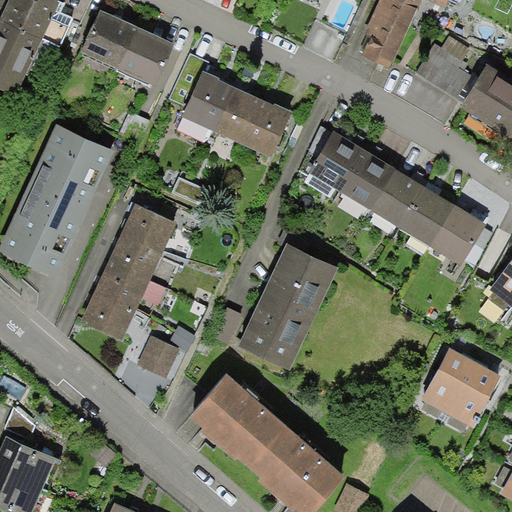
[(59,1),(56,0),(7,0),(6,4),(0,15),(0,89),(16,96),(59,1)]
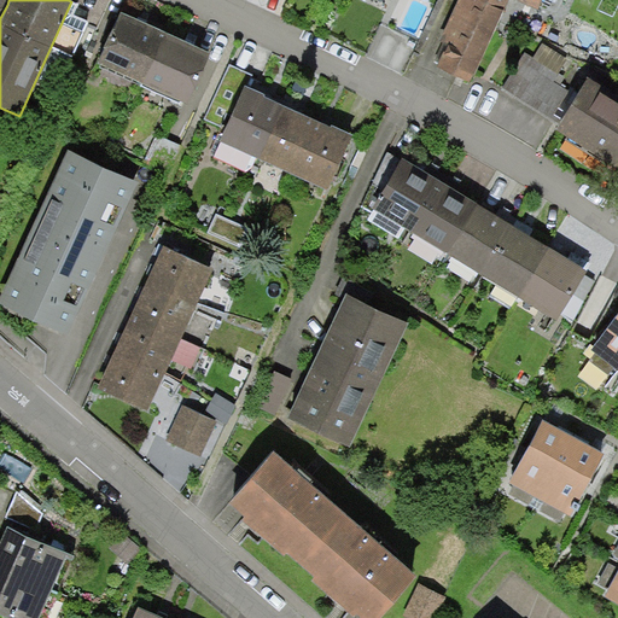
[(509,0),(508,0),(449,0),(425,45),(471,70),(509,0)]
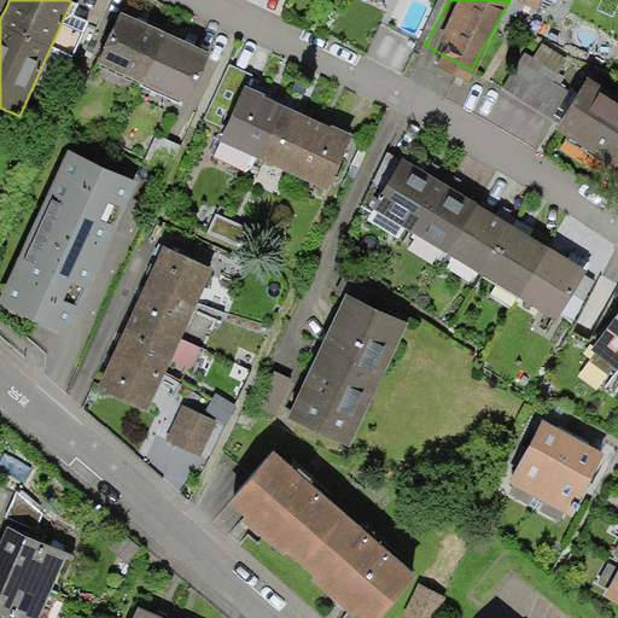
[(554,0),(509,0),(546,18),(554,0)]
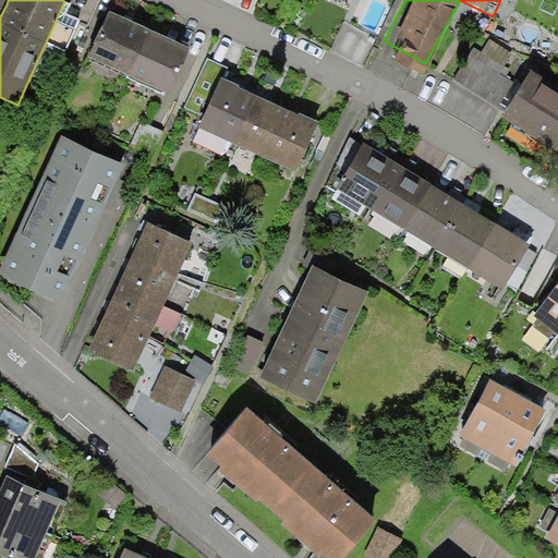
[(126,20),(109,11),(87,59),(167,95),(189,48),(170,39),(126,20)]
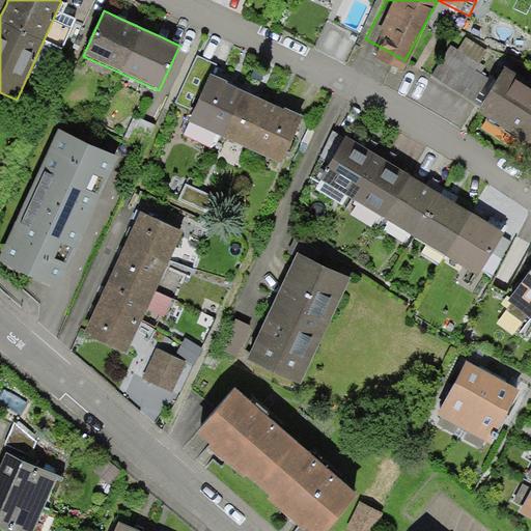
[(496,67),(453,42),(431,78),(473,104),(496,67)]
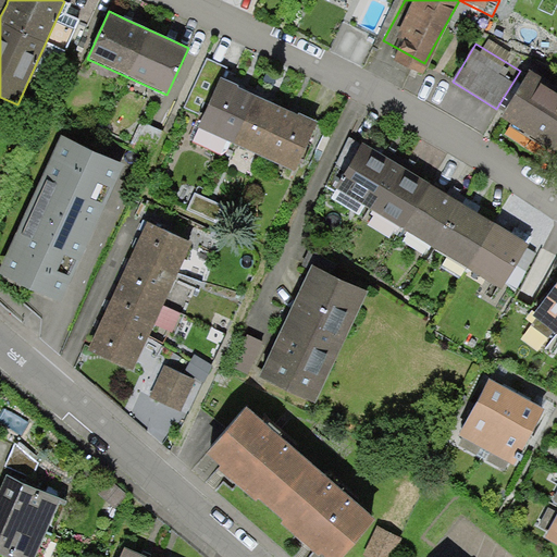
[(226,67),(207,59),(185,108),(199,114),(194,126),(296,171),(319,121),(295,110),(269,99),(236,84),(222,77),(226,67)]
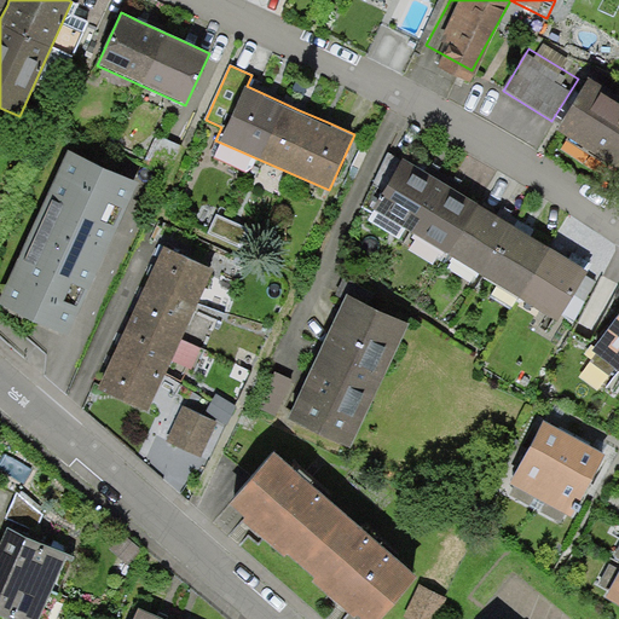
[(618,102),(582,80),(554,125),(618,163),(618,102)]
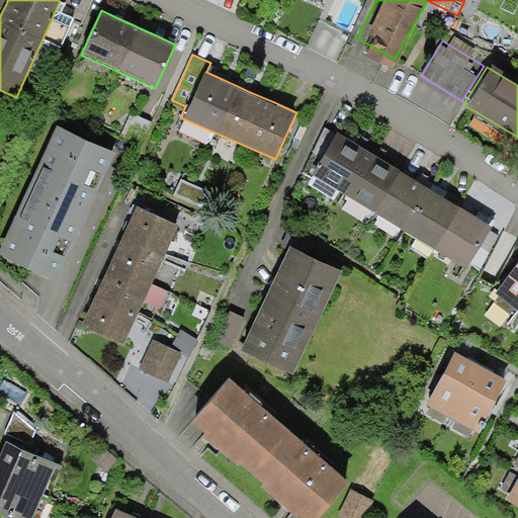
[(116,154),(59,127),(1,254),(58,280),(116,154)]
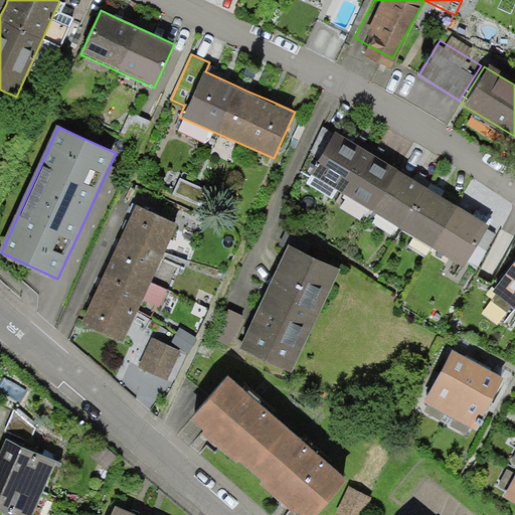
[(359,147),(336,133),(311,173),(464,268),(489,226),(480,221),(437,194),(421,185),(381,161),(359,147)]
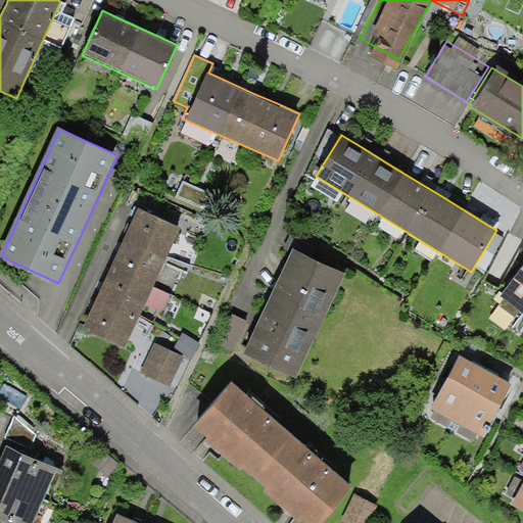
[(181,228),(139,207),(131,227),(122,247),(104,287),(95,305),(90,317),(85,328),(125,348),(181,228)]
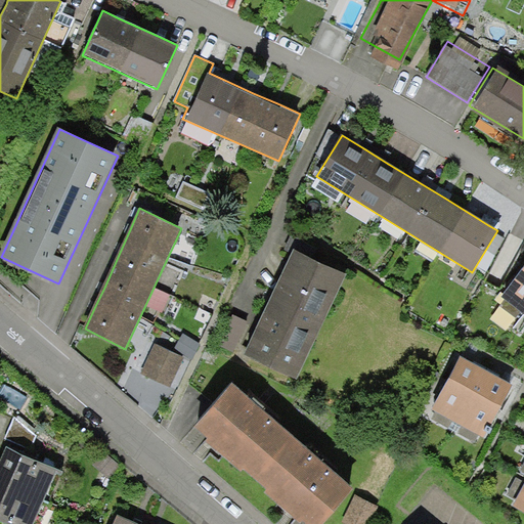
[(344,276),(298,254),(248,354),(293,377),(344,276)]
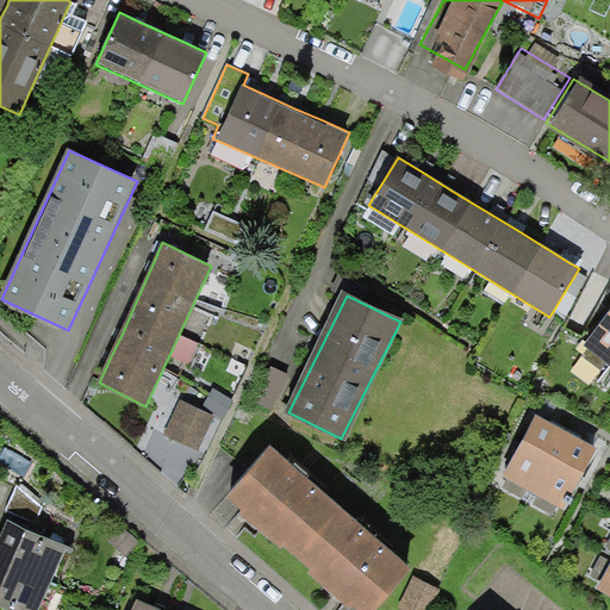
[(609,311),(585,346),(609,363),(609,311)]
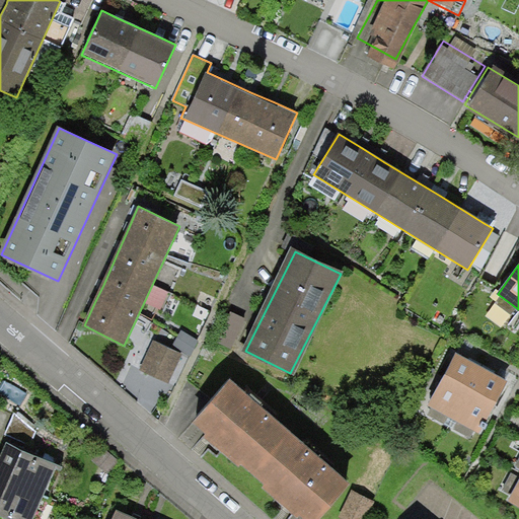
[(183,354),(153,339),(139,369),(169,383),(183,354)]
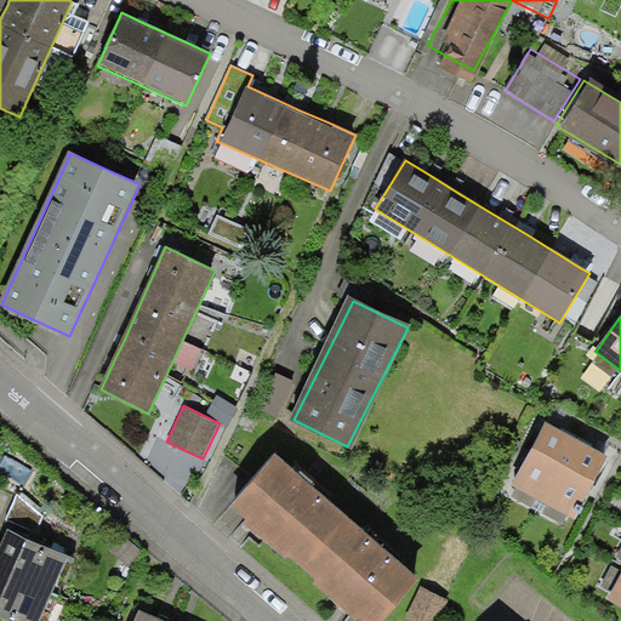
[(560,428),(545,420),(510,484),(573,519),(607,455),(590,445),(560,428)]
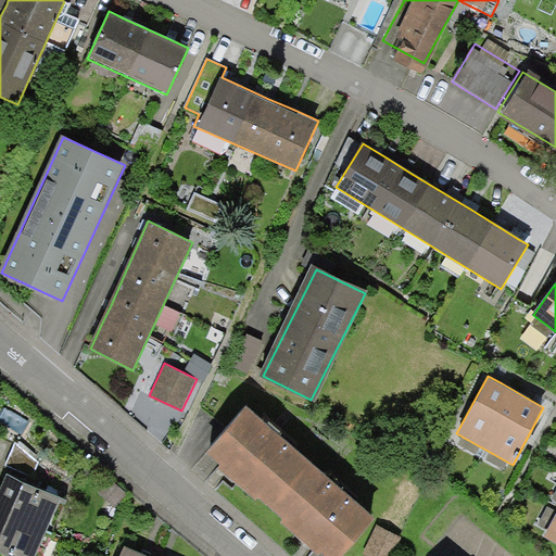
[(335,555),(369,518),(237,404),(200,447),(225,468),(312,544),(325,555),(335,555)]
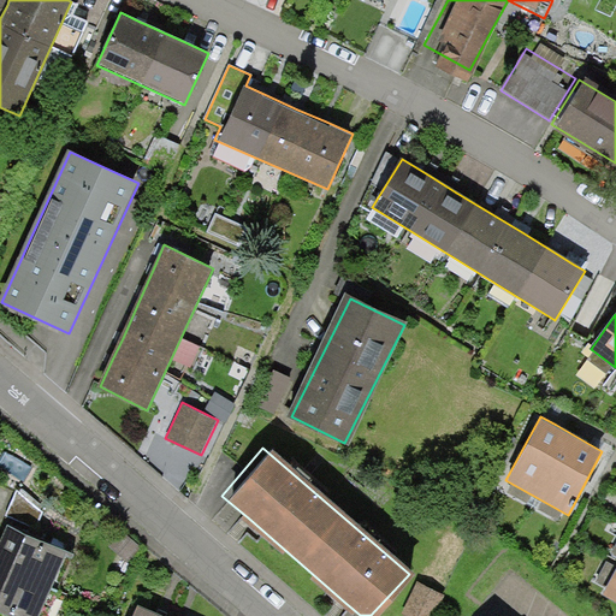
[(40,615),(67,555),(6,528),(0,542),(0,611),(10,615),(40,615)]
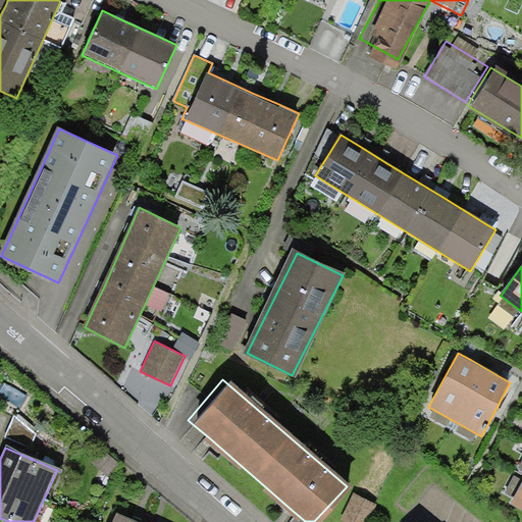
[(521,481),(509,506),(521,512),(521,481)]
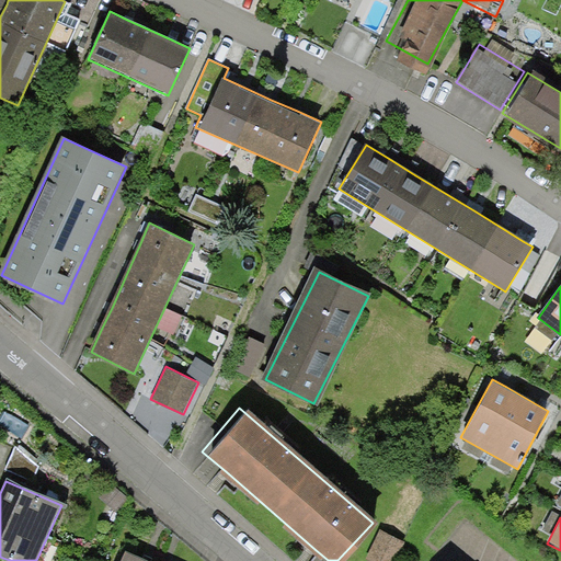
[(147,560),(145,560),(122,550),(117,560),(147,560)]
